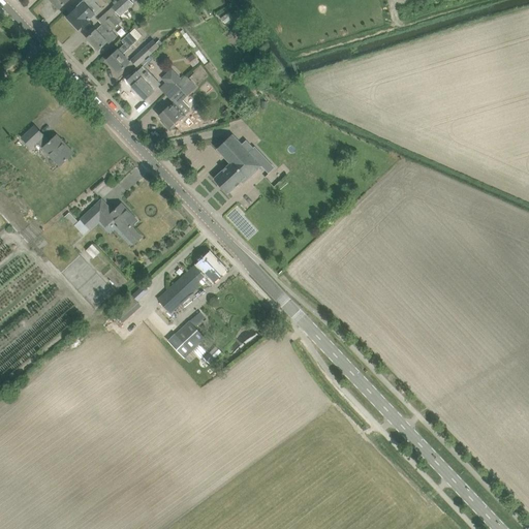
[(51,0),(59,8),(67,0),(51,0)]
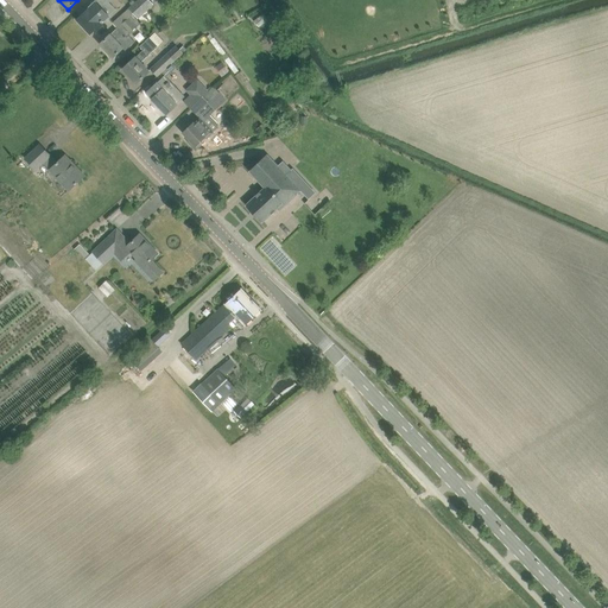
[(81,16),(77,19),(90,33),(99,26),(100,25),(102,23),(111,14),(102,5),(107,0),(89,0),(77,12),(81,16)]
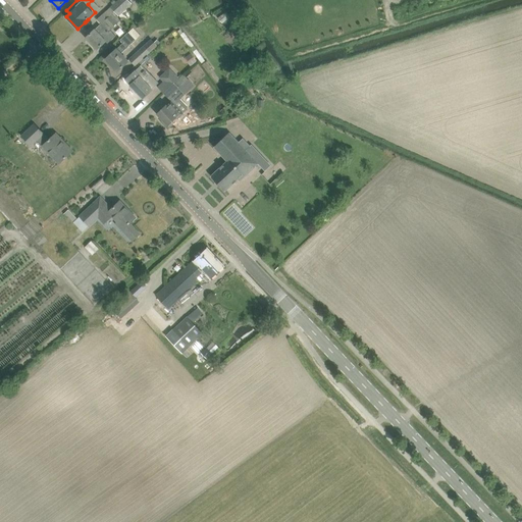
[(111,6),(97,19),(101,23),(101,24),(104,21),(111,15),(113,13),(115,11),(116,13),(117,14),(131,4),(126,0),(119,0),(111,7),(111,6)]
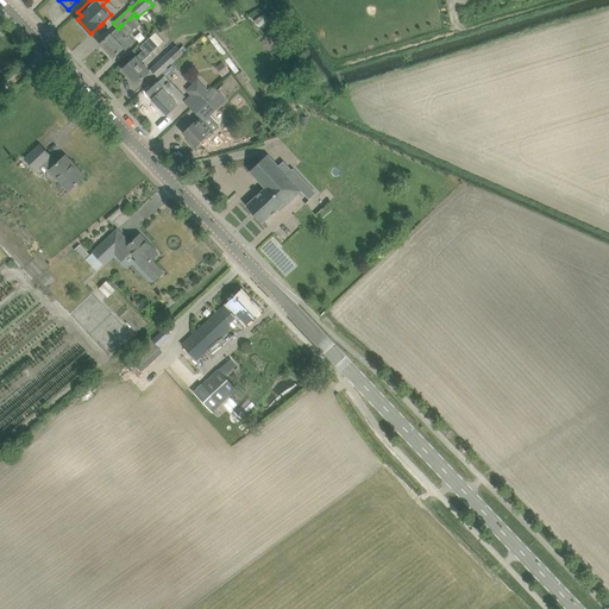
[(110,36),(100,44),(113,57),(124,48),(126,50),(135,43),(136,42),(129,35),(137,29),(136,27),(137,26),(139,24),(132,16),(130,18),(121,25),(118,29),(118,27),(111,35),(110,36)]
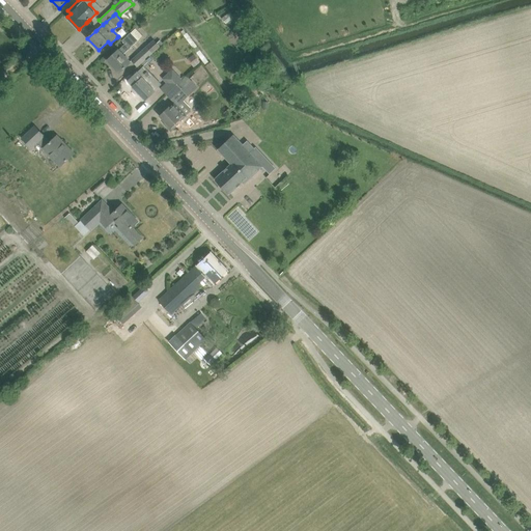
[(115,53),(108,60),(119,73),(128,65),(130,62),(123,55),(122,55),(138,40),(131,32),(122,40),(124,44),(115,53)]
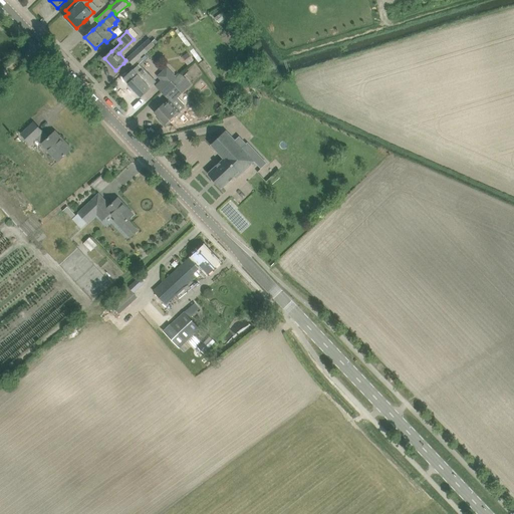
[(181,33),(178,34),(199,63),(203,61),(182,32),(181,33)]
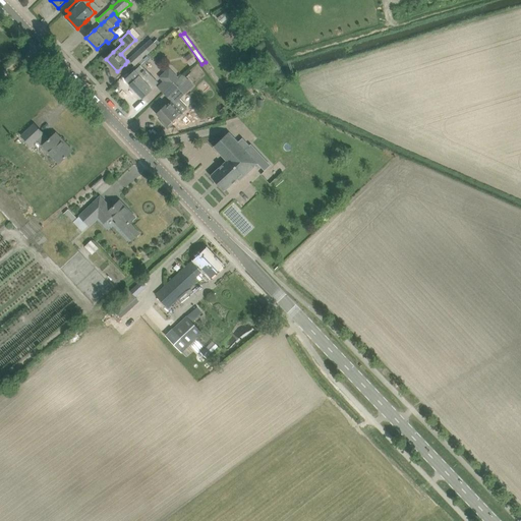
[(138,62),(139,62),(148,55),(148,54),(160,42),(158,39),(154,43),(151,39),(129,60),(135,65),(138,62)]
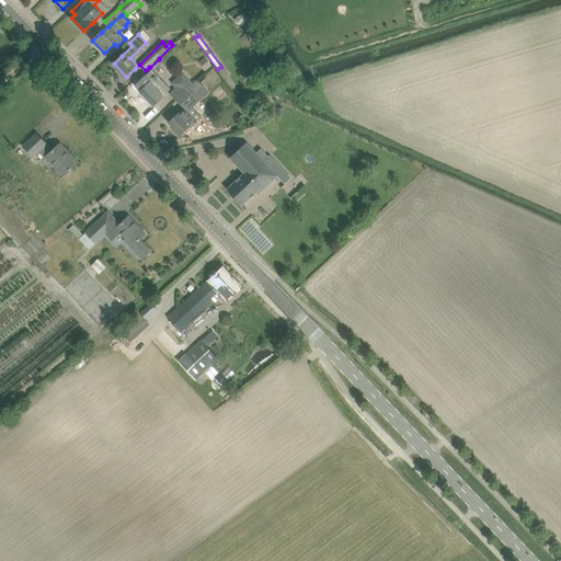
[(212,66),(205,57),(198,63),(204,71),(212,66)]
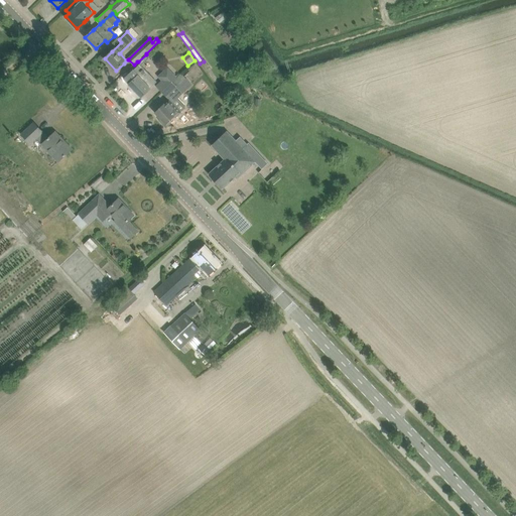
[(129,84),(141,97),(157,82),(140,65),(125,79),(130,84),(129,84)]
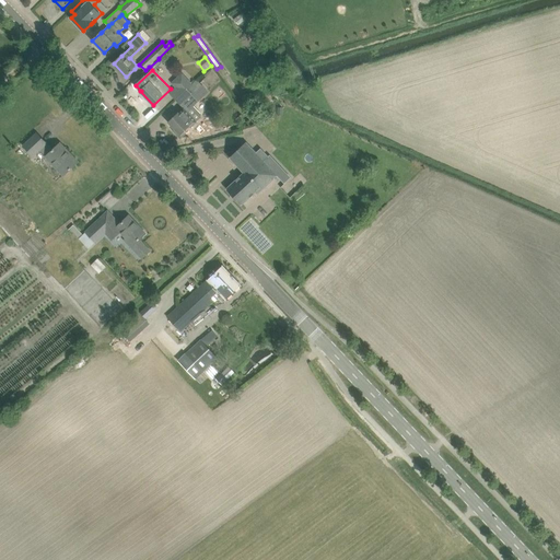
[(176,88),(170,93),(176,100),(198,81),(197,80),(193,84),(191,83),(188,80),(183,73),(173,83),(176,88)]
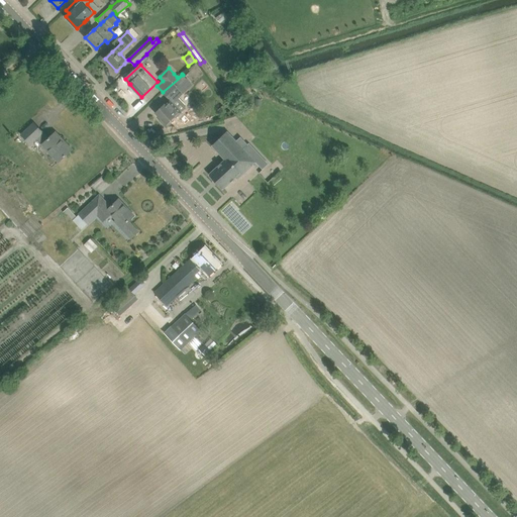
[(164,106),(156,112),(162,119),(161,120),(167,127),(171,123),(170,121),(176,116),(177,117),(182,112),(185,108),(186,105),(179,98),(179,97),(192,85),(183,75),(163,92),(170,100),(169,100),(165,104),(164,106)]
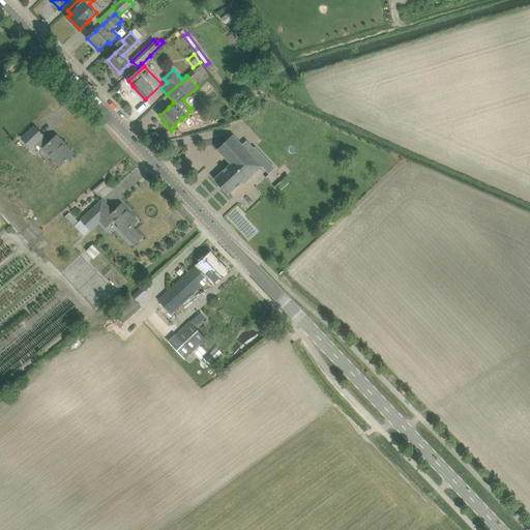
[(60,166),(66,160),(74,153),(57,135),(50,142),(35,125),(22,139),(31,148),(37,142),(60,166)]
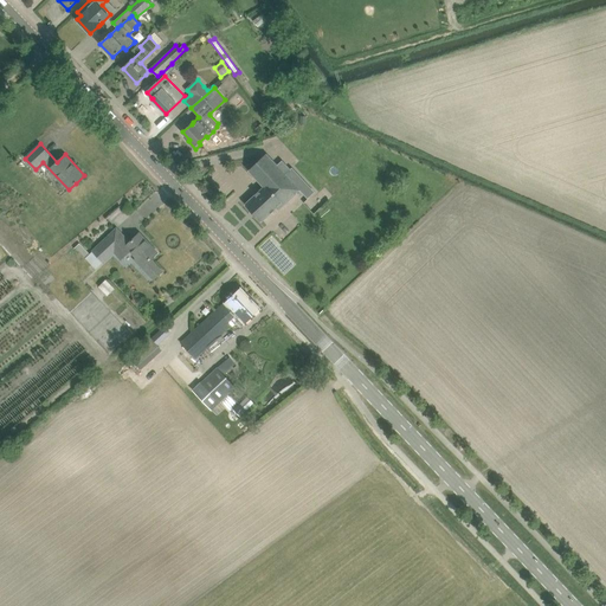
[(264,186),(245,205),(262,221),(277,207),(278,210),(288,201),(301,189),(285,174),(289,169),(291,168),(283,160),(282,161),(278,166),(277,166),(266,154),(258,161),(249,169),(264,186)]
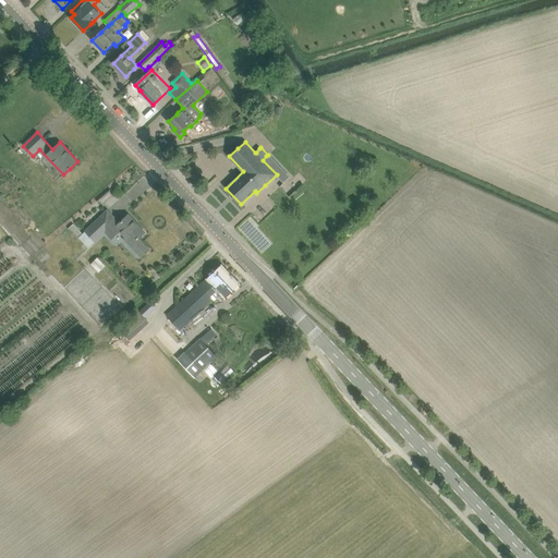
[(112,239),(120,232),(124,238),(123,239),(141,257),(149,250),(138,239),(145,232),(129,215),(119,223),(108,210),(80,238),(89,247),(106,232),(112,239)]
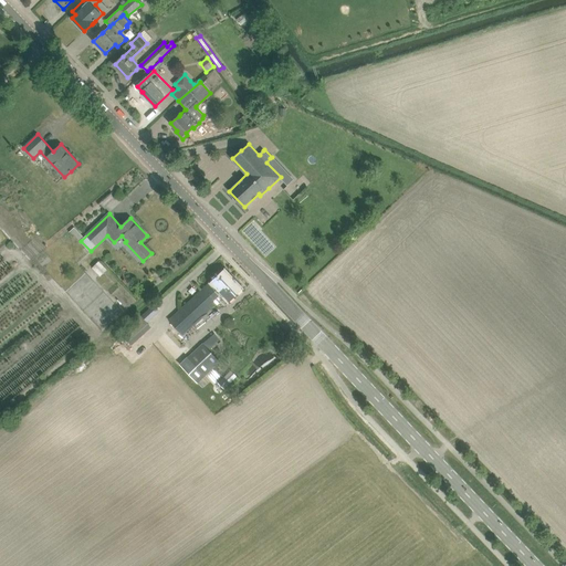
[(107,270),(100,261),(92,268),(101,276),(107,270)]
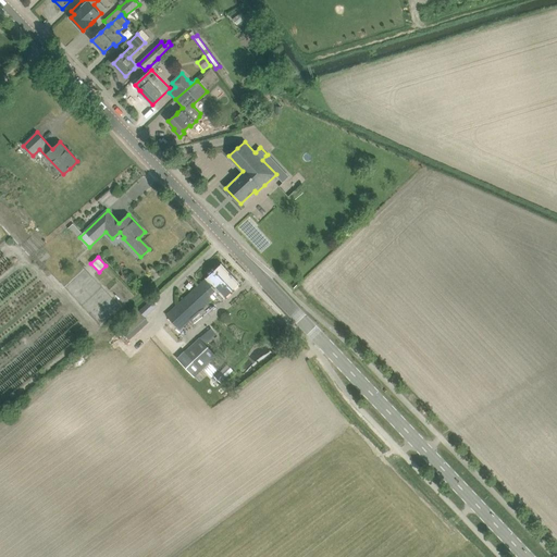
[(213,271),(166,316),(180,330),(212,300),(209,297),(217,289),(220,293),(225,298),(232,292),(240,284),(221,264),(213,271)]
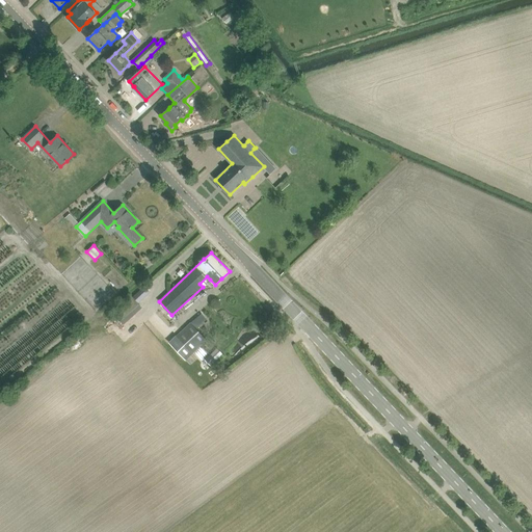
[(137,294),(133,297),(138,303),(142,299),(137,294)]
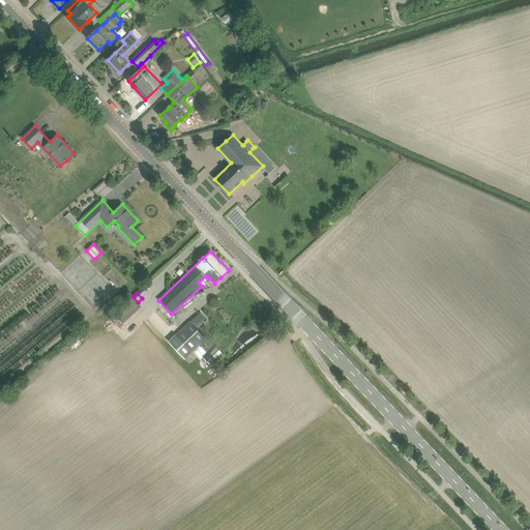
[(122,323),(141,305),(131,296),(113,314),(122,323)]
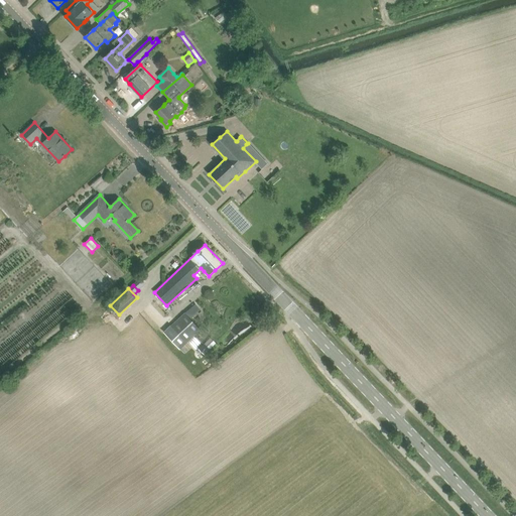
[(185,313),(164,333),(179,349),(201,330),(190,318),(201,310),(196,304),(185,313)]
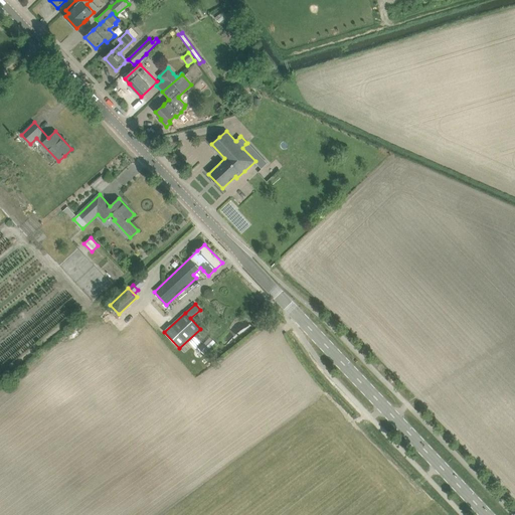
[(204,343),(199,348),(204,353),(209,348),(204,343)]
